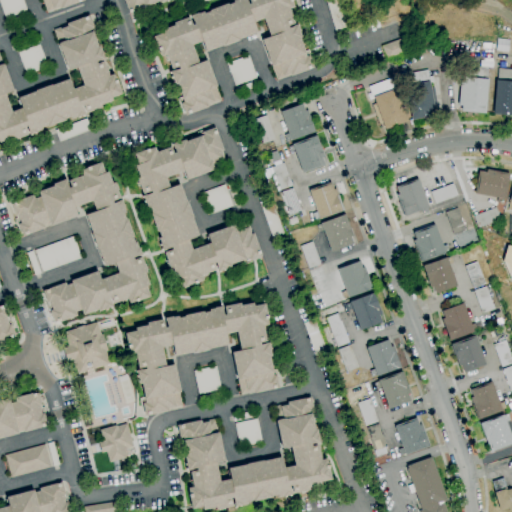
[(5,18),(0,4),(0,0),(23,0),(27,10),(5,18)]
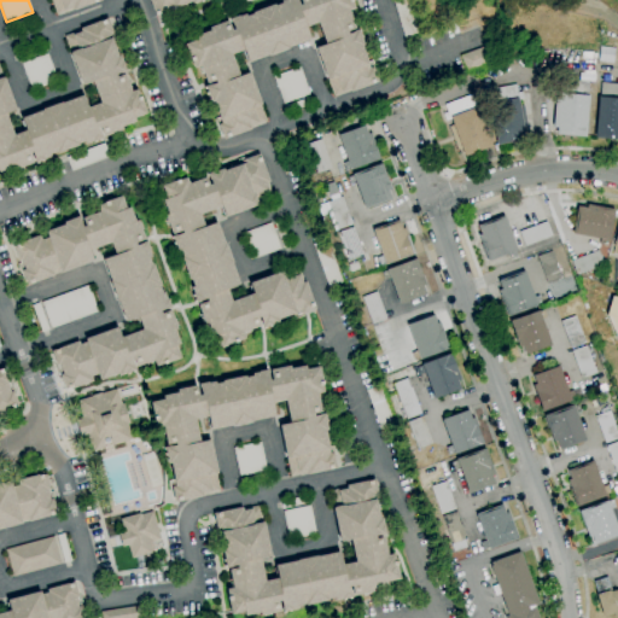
[(101,0),(75,10),(74,9),(57,15),(51,0),(101,0)]
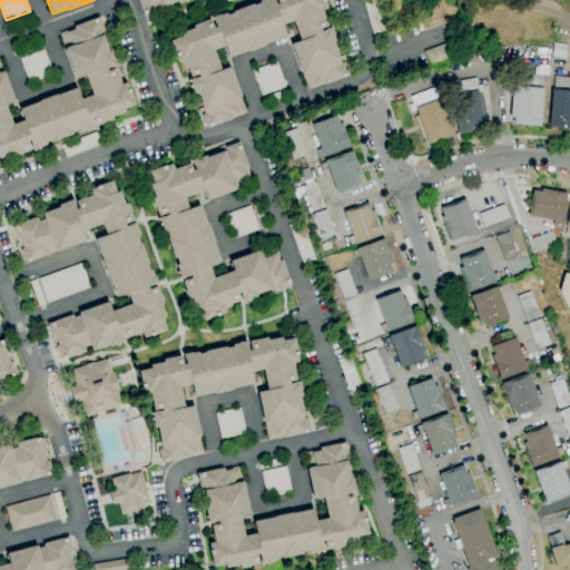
[(145,17),(138,0),(187,0),(185,1),(178,3),(177,1),(157,9),(158,12),(145,17)]
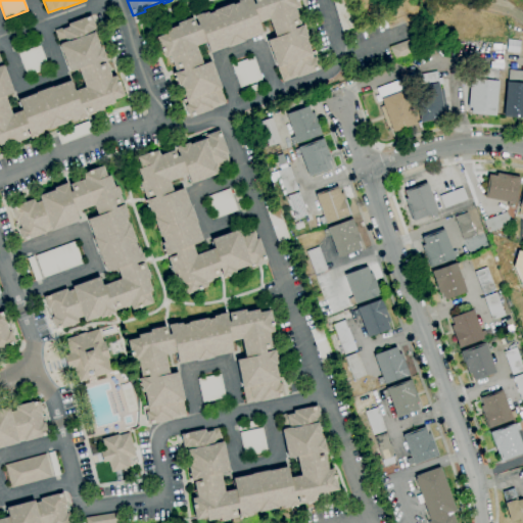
[(189,117),(185,105),(187,104),(181,86),(179,86),(177,80),(176,80),(174,73),(179,70),(179,72),(183,69),(182,68),(175,70),(170,56),(163,58),(155,37),(167,33),(165,30),(178,26),(177,24),(192,17),(195,26),(198,25),(196,19),(195,19),(194,15),(201,13),(202,13),(207,11),(208,13),(214,11),(214,10),(232,3),(232,5),(238,3),(237,1),(240,0),(251,0),(253,4),(255,3),(253,0),(297,0),(300,7),(295,9),(300,25),(293,27),(294,29),(298,28),(298,27),(303,25),(305,33),(307,39),(306,39),(313,58),(316,57),(321,69),(298,78),(297,77),(283,82),(277,67),(267,41),(276,37),(269,19),(258,22),(263,34),(244,40),(244,41),(228,47),(228,46),(210,52),(206,42),(196,46),(202,64),(211,61),(221,88),(226,103),(211,108),(212,109),(189,117)]
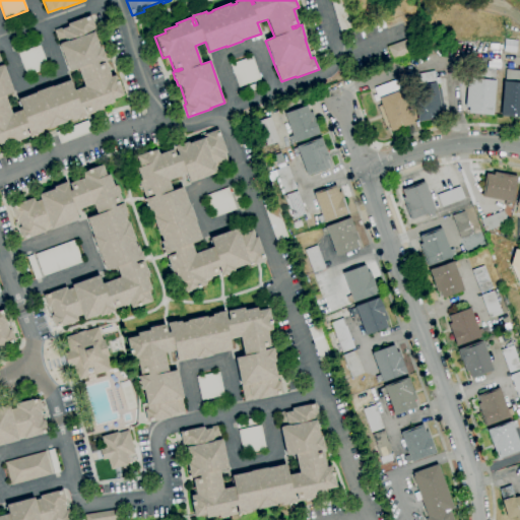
[(340,30),(330,0),(344,0),(352,27),(340,30)]
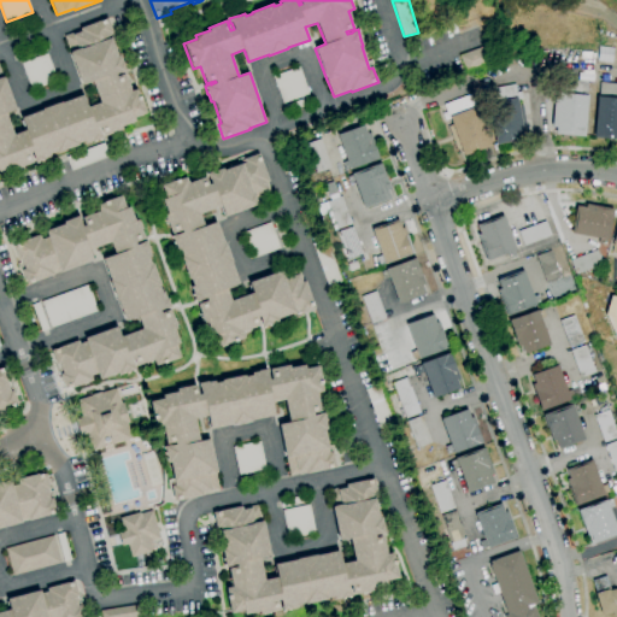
[(10,33),(7,25),(34,15),(36,22),(10,33)]
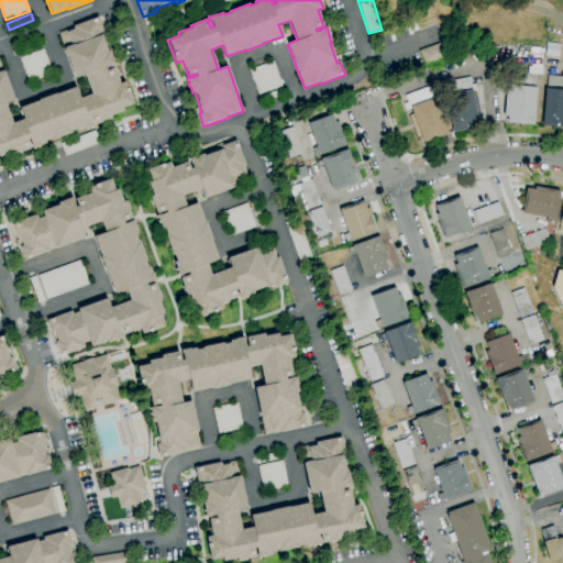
[(0,65),(2,72),(3,72),(14,100),(6,103),(12,123),(23,119),(19,108),(39,100),(39,99),(56,94),(76,87),(80,98),(91,94),(85,75),(77,78),(76,77),(75,77),(64,50),(65,48),(59,33),(74,28),(74,25),(98,17),(103,30),(100,31),(101,35),(108,51),(109,51),(111,57),(112,57),(116,65),(109,67),(109,66),(106,67),(106,69),(113,67),(119,83),(125,81),(133,103),(122,108),(123,111),(110,116),(111,119),(95,124),(91,116),(88,117),(90,123),(91,123),(92,127),(86,129),(85,128),(78,131),(78,129),(72,131),(72,132),(53,140),(52,138),(45,141),(46,143),(40,145),(40,146),(32,148),(31,145),(32,145),(29,139),(26,140),(30,148),(13,155),(12,153),(0,157),(0,65)]
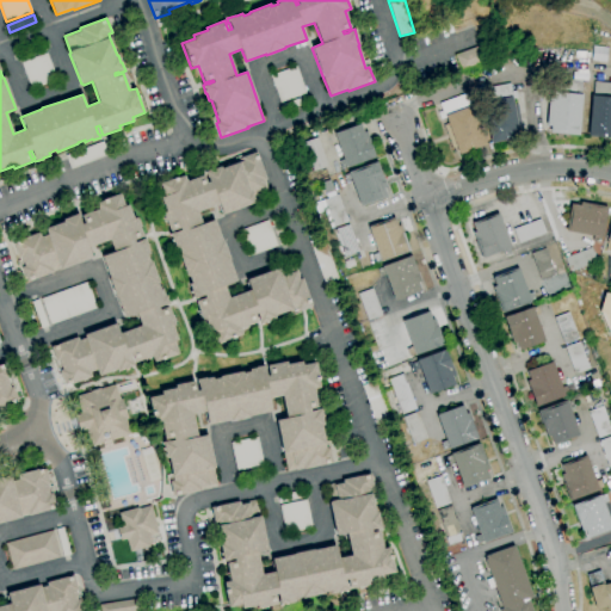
[(20,60),(17,53),(44,43),(47,50),(20,60)]
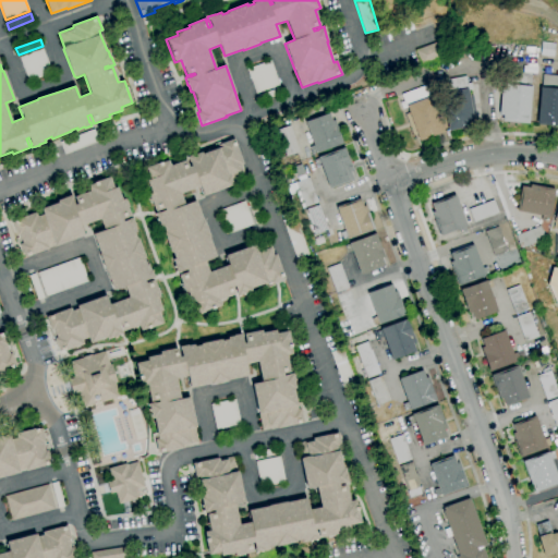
[(422,65),(416,50),(441,40),(447,56),(422,65)]
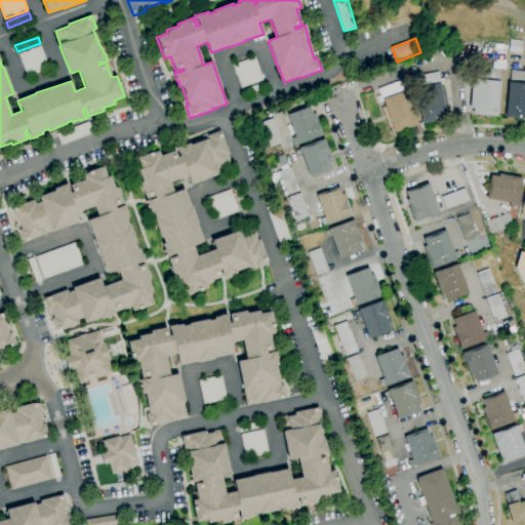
[(27,77),(18,54),(40,45),(49,69),(27,77)]
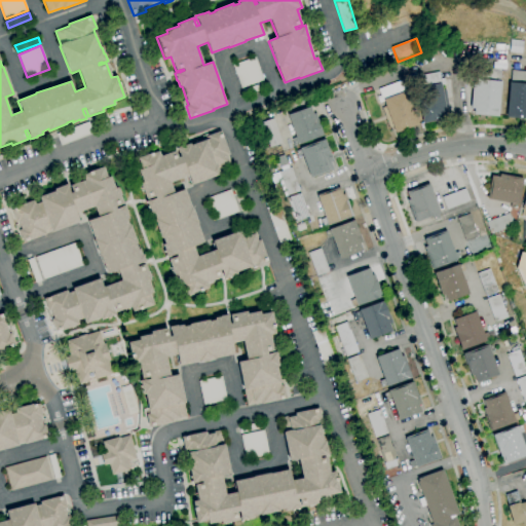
[(241,88),(232,66),(255,58),(263,79),(241,88)]
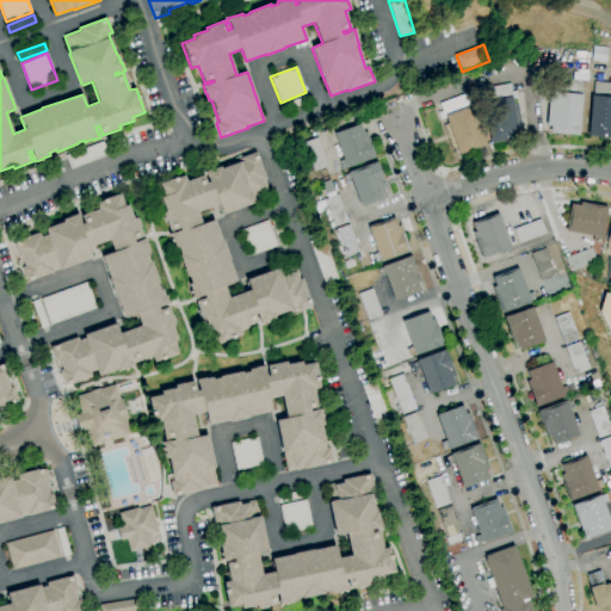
[(580,136),(551,134),(551,127),(547,127),(549,98),(554,98),(554,93),(549,92),(550,78),(582,80),(581,96),(582,96),(580,136)]
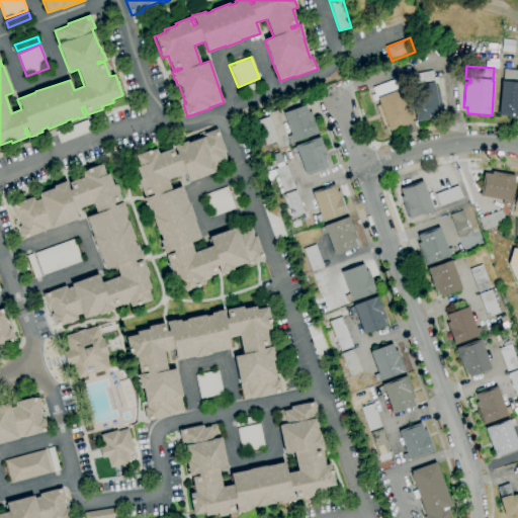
[(503,82),(504,69),(517,70),(517,116),(499,115),(502,82),(503,82)]
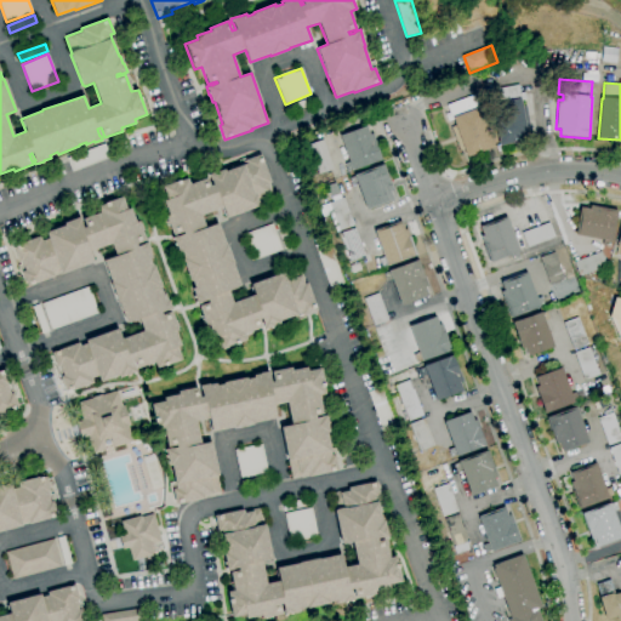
[(467,157),(465,149),(460,151),(451,127),(456,125),(455,119),(449,121),(446,115),(450,114),(448,106),(480,93),(518,85),(520,93),(524,92),(531,138),(500,146),(494,108),(480,109),(495,147),(467,157)]
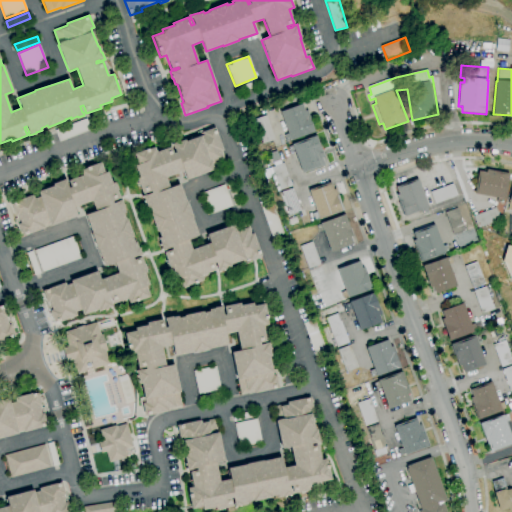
[(238,94),(235,88),(257,80),(260,86),(238,94)]
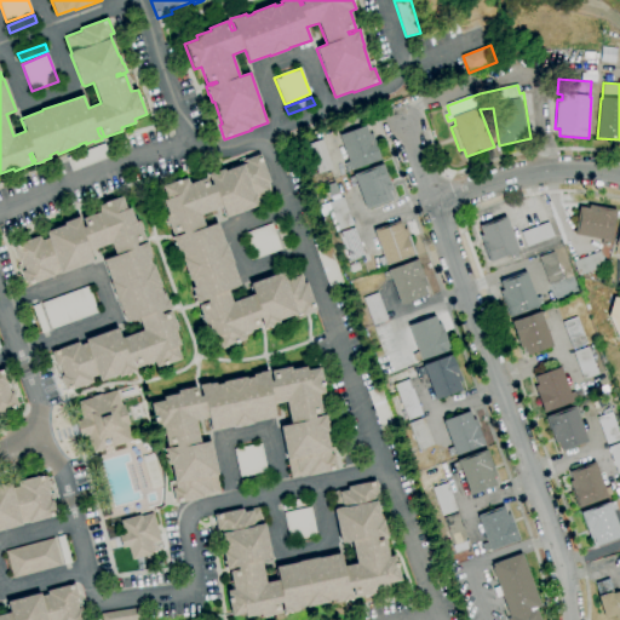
[(346,171),(344,164),(349,161),(339,136),(366,126),(368,135),(372,133),(382,160),(351,171),(351,170),(346,171)]
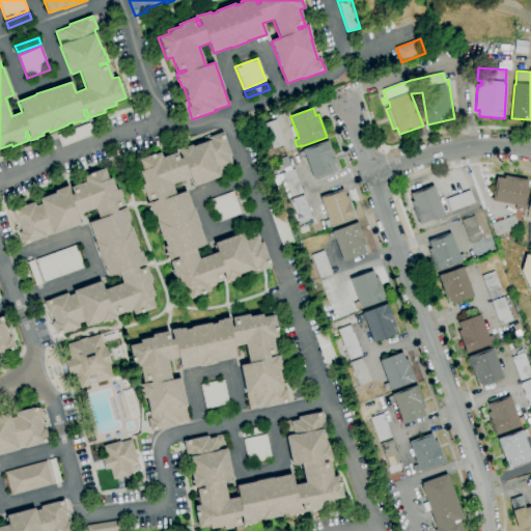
[(272,149),(263,124),(276,119),(285,145),(272,149)]
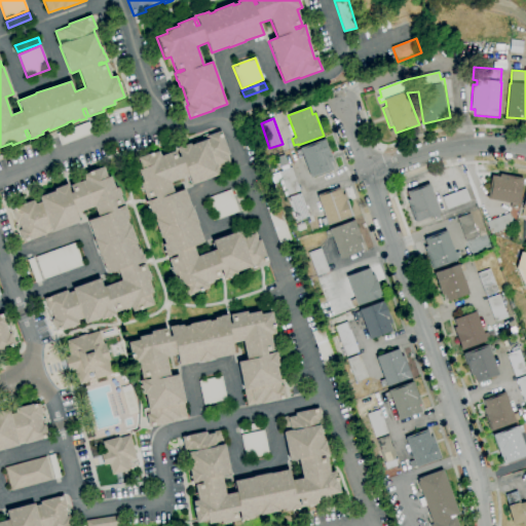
[(188,296),(184,286),(181,287),(177,274),(174,275),(168,259),(177,256),(176,254),(170,256),(170,257),(166,258),(164,251),(162,245),(164,243),(162,237),(161,238),(154,220),(156,219),(153,213),(151,213),(149,208),(148,208),(146,200),(149,199),(149,200),(155,198),(154,196),(146,199),(140,183),(143,182),(139,171),(142,170),(138,158),(158,150),(160,156),(175,151),(178,157),(179,157),(176,148),(184,145),(184,146),(189,144),(190,146),(201,142),(199,136),(209,133),(209,136),(220,132),(229,155),(226,156),(228,160),(229,160),(233,170),(226,173),(225,173),(191,185),(188,176),(170,183),(174,193),(184,189),(191,208),(192,207),(198,224),(197,224),(203,241),(193,246),(197,256),(215,250),(212,243),(213,242),(212,240),(253,226),(256,233),(255,233),(258,240),(260,239),(269,263),(257,268),(256,265),(236,272),(237,274),(224,279),(222,274),(221,270),(219,270),(222,277),(207,283),(209,289),(188,296)]
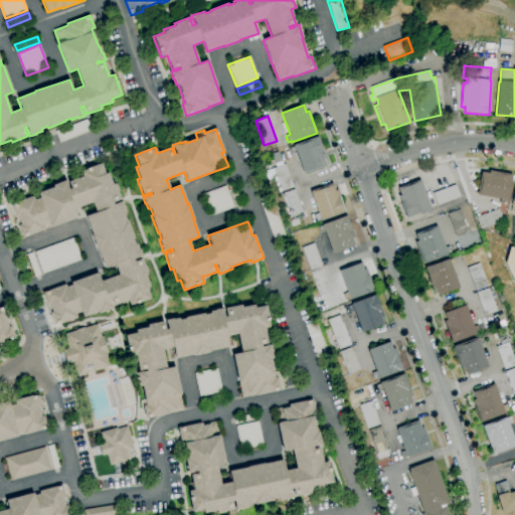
[(305,174),(297,152),(293,154),(290,148),(294,146),(318,137),(326,159),(323,160),(326,166),(305,174)]
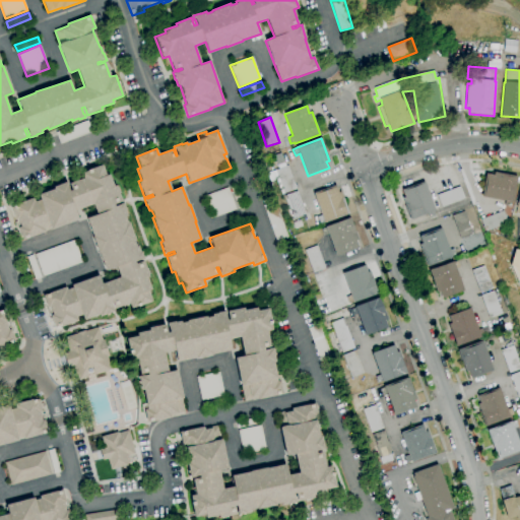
[(152,301),(131,309),(129,303),(115,309),(112,302),(110,303),(114,311),(101,316),(101,314),(84,320),(83,315),(77,317),(78,321),(60,327),(60,326),(56,328),(51,316),(54,315),(51,307),(48,308),(43,296),(66,286),(67,289),(73,287),(72,284),(99,275),(102,283),(120,277),(117,268),(109,271),(108,270),(106,270),(100,252),(99,252),(92,237),(93,237),(86,218),(96,214),(92,204),(75,210),(78,219),(52,230),(51,226),(45,229),(46,232),(22,240),(18,228),(21,226),(18,218),(15,219),(11,207),(15,206),(15,204),(34,198),(35,202),(41,200),(39,195),(54,189),(54,187),(66,182),(69,191),(71,190),(69,184),(83,178),(81,173),(102,165),(106,175),(109,174),(113,186),(116,185),(122,201),(114,204),(114,206),(123,203),(126,210),(125,210),(127,216),(125,217),(127,222),(129,222),(135,241),(134,241),(136,247),(138,246),(140,252),(141,252),(143,259),(140,260),(134,262),(135,263),(143,260),(149,276),(146,277),(151,289),(148,290),(152,301)]
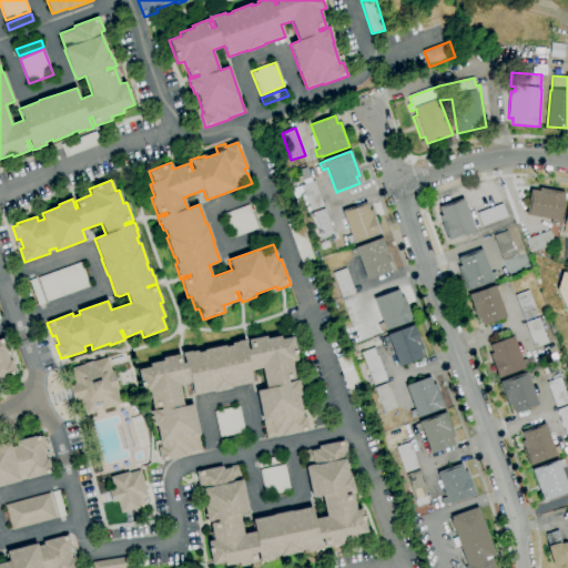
[(311,211),(302,185),(315,181),(324,205),(311,211)]
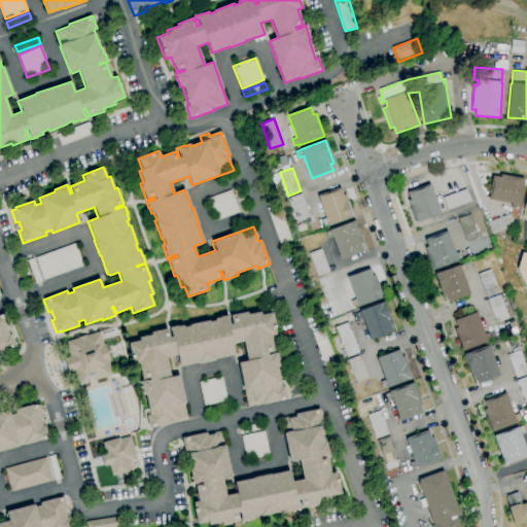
[(524,178),(520,204),(518,204),(518,209),(511,208),(512,203),(489,200),(493,176),(500,177),(500,175),(524,178)]
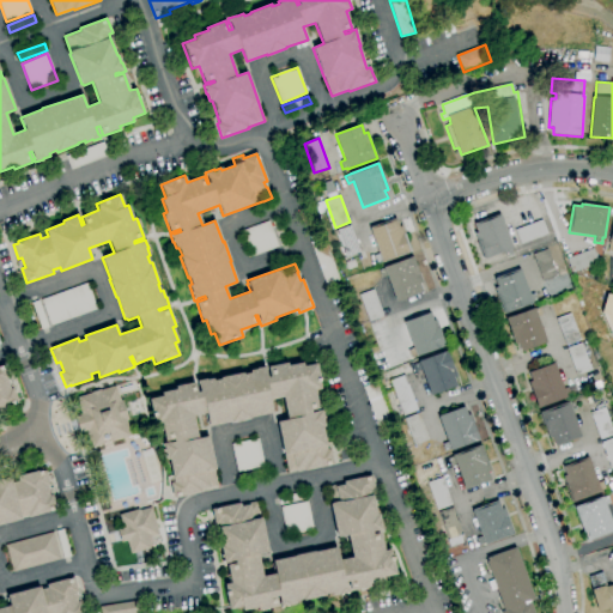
[(485,259),(475,234),(478,232),(475,223),(499,214),(513,248),(511,249),(514,254),(507,256),(504,252),(485,259)]
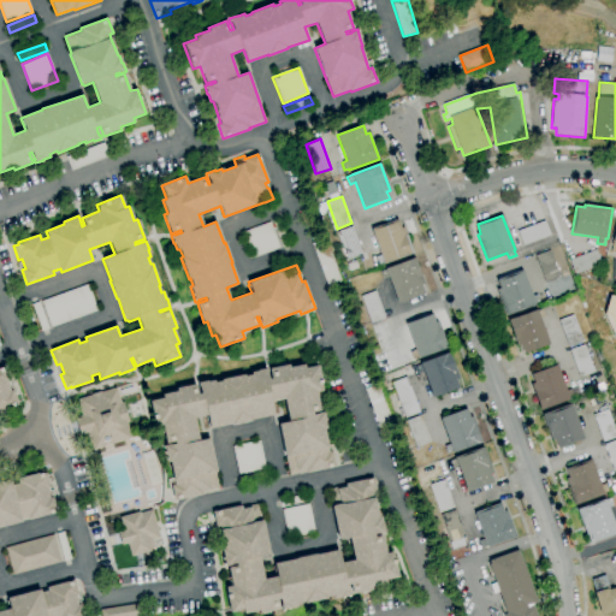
[(283,248),(273,221),(279,218),(289,246),(283,248)]
